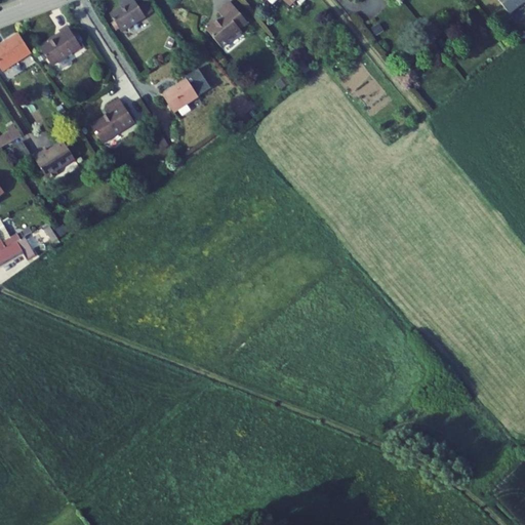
[(120,30),(121,32),(146,16),(134,0),(125,0),(125,1),(127,4),(122,7),(110,14),(114,22),(120,30)]
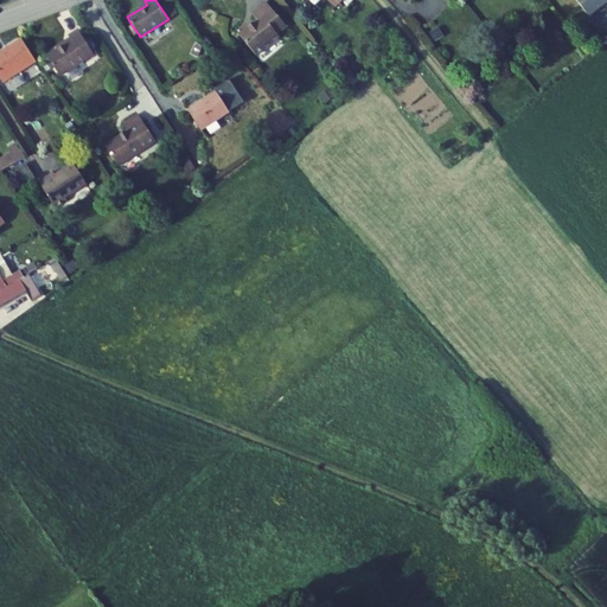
[(606,0),(576,0),(589,16),(606,2),(606,0)]
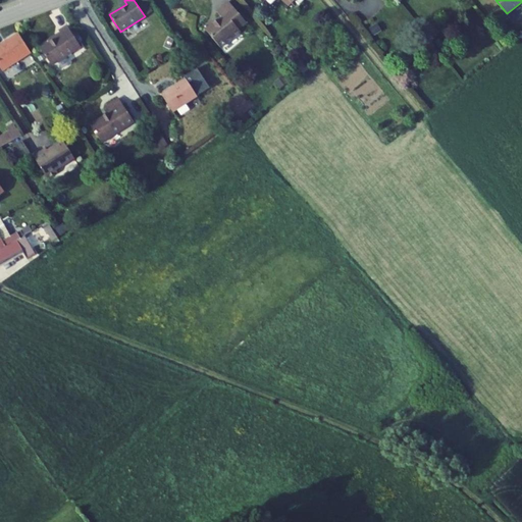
[(206,31),(220,48),(241,31),(239,30),(247,22),(246,22),(241,16),(229,2),(218,12),(221,17),(206,31)]
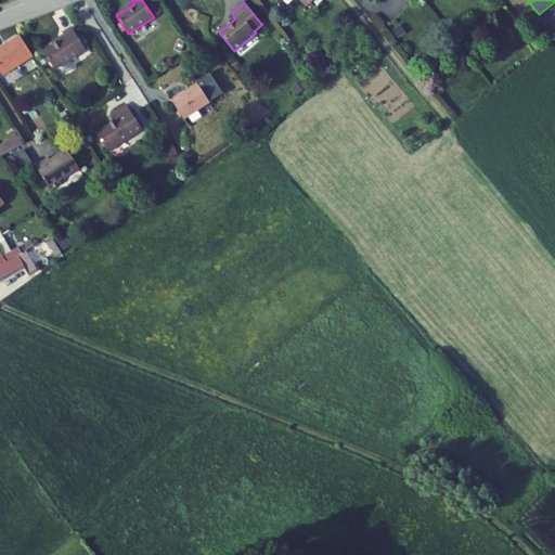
[(398,37),(404,34),(400,26),(394,30),(398,37)]
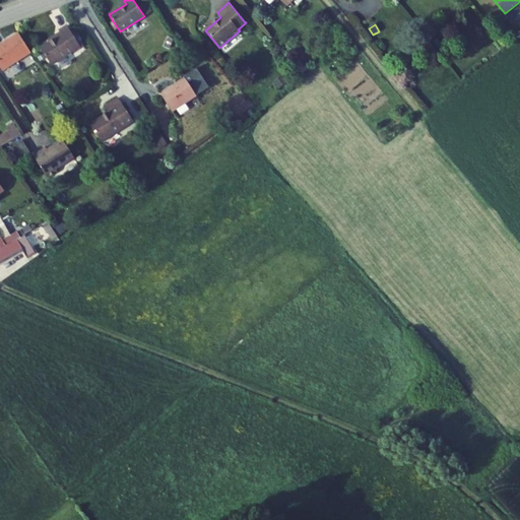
[(52,66),(81,47),(67,26),(59,31),(62,36),(41,49),(52,66)]
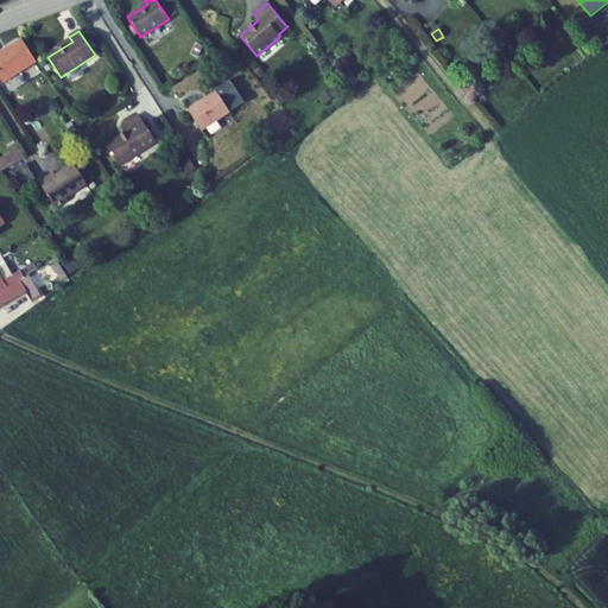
[(499,37),(507,43),(511,38),(502,32),(499,37)]
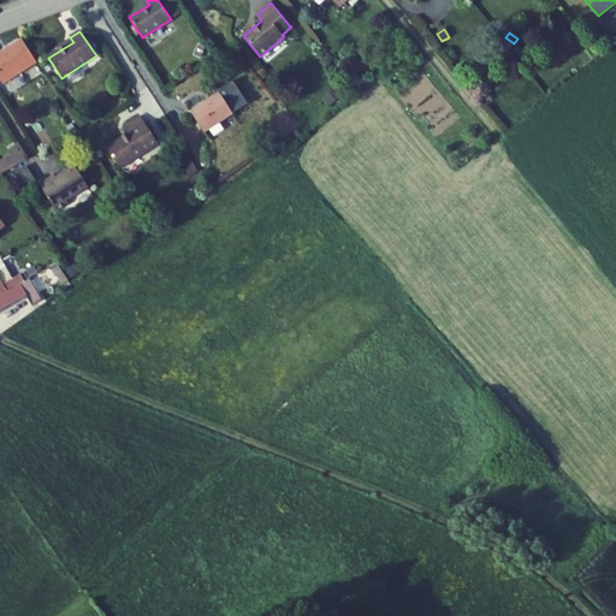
[(0,80),(3,84),(37,63),(23,41),(0,53),(0,80)]
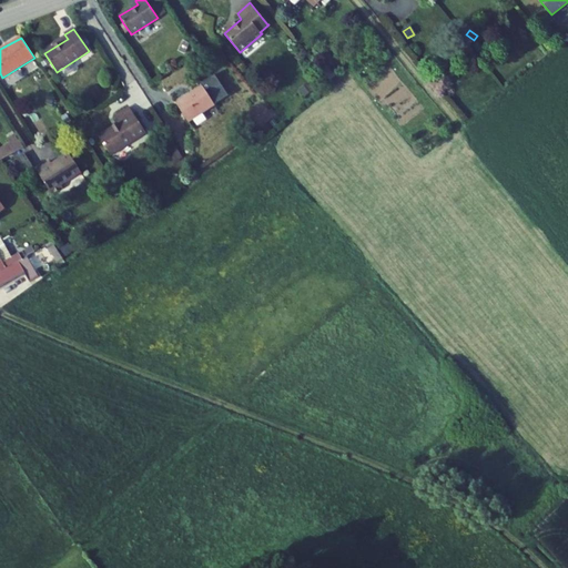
[(180,48),(186,52),(190,43),(183,40),(180,48)]
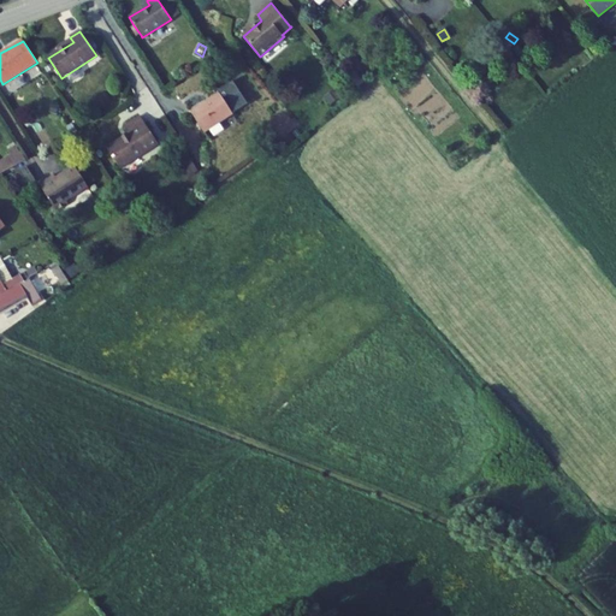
[(220,94),(191,112),(205,132),(248,104),(234,81),(218,90),(220,94)]
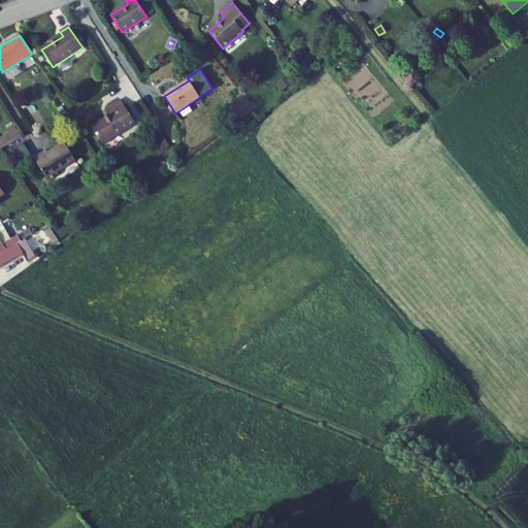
[(284,89),(290,84),(286,78),(279,83),(284,89)]
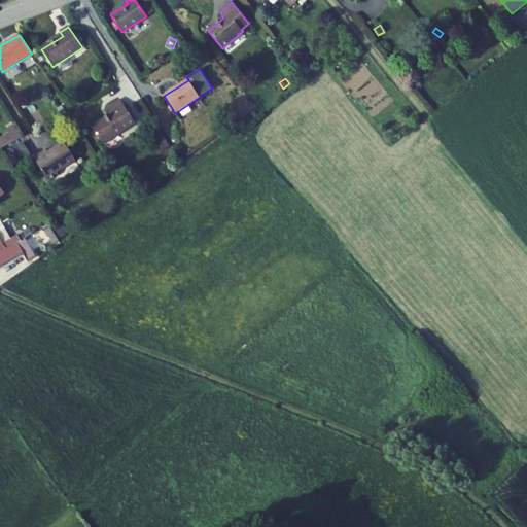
[(103,144),(136,124),(120,99),(107,107),(111,113),(92,126),(103,144)]
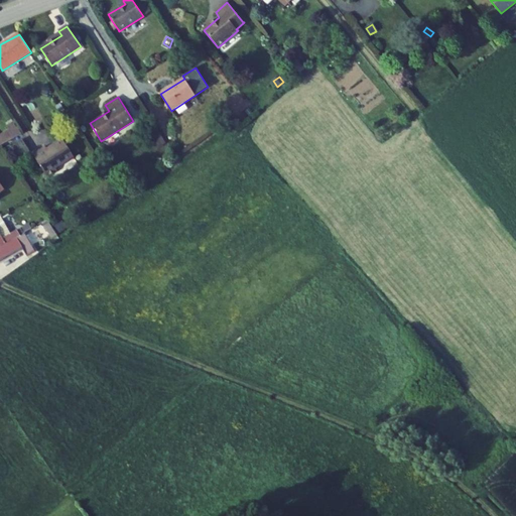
[(0,138),(0,143),(1,146),(22,134),(15,122),(7,126),(10,133),(0,138)]
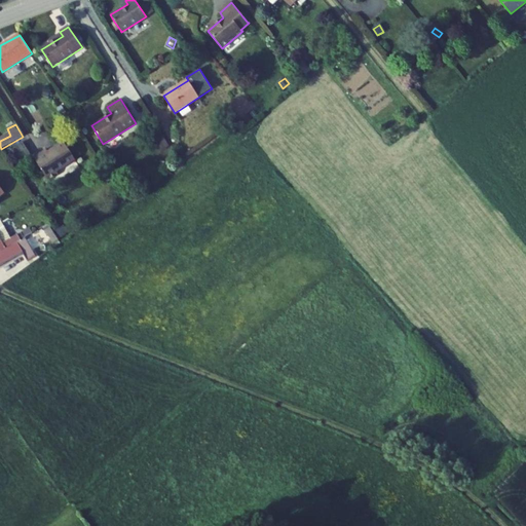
[(46,149),(34,157),(48,181),(59,175),(57,171),(75,159),(64,142),(48,152),(46,149)]
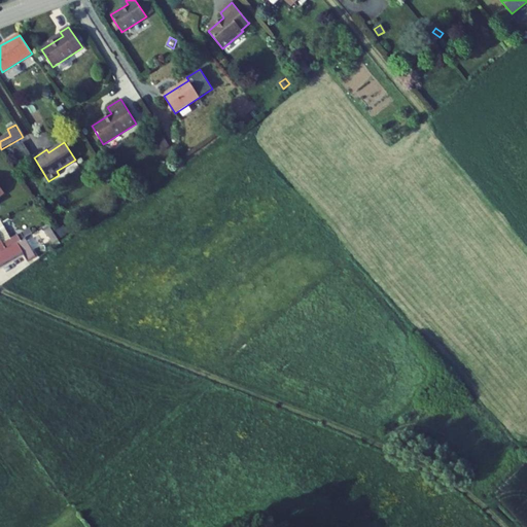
[(0,238),(2,243),(10,239),(0,219),(0,238)]
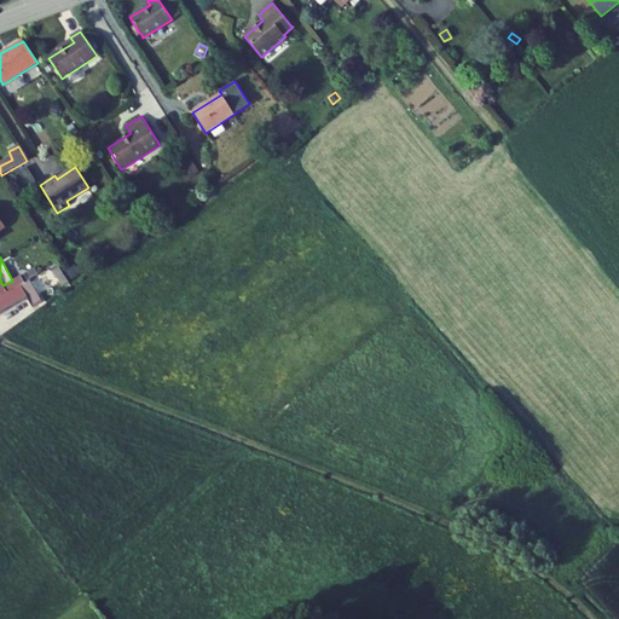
[(57,264),(51,267),(65,290),(71,287),(57,264)]
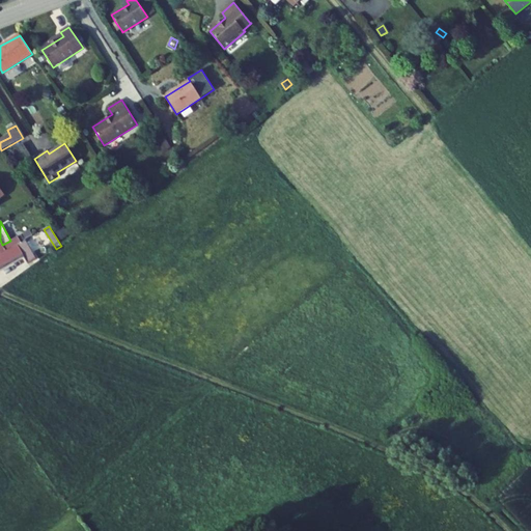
[(21,242),(33,235),(30,230),(18,236),(21,242)]
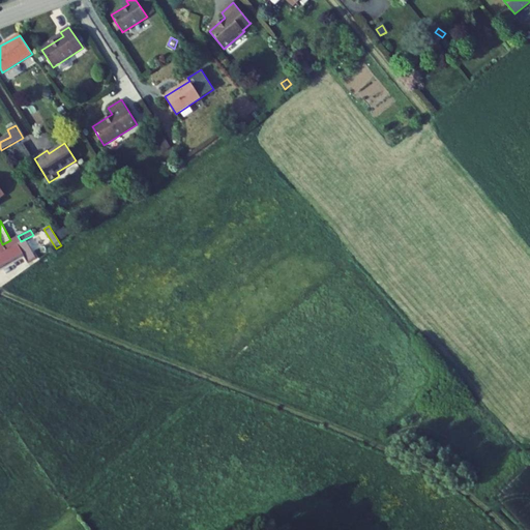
[(0,239),(0,253),(21,241),(18,236),(10,240),(2,244),(0,239)]
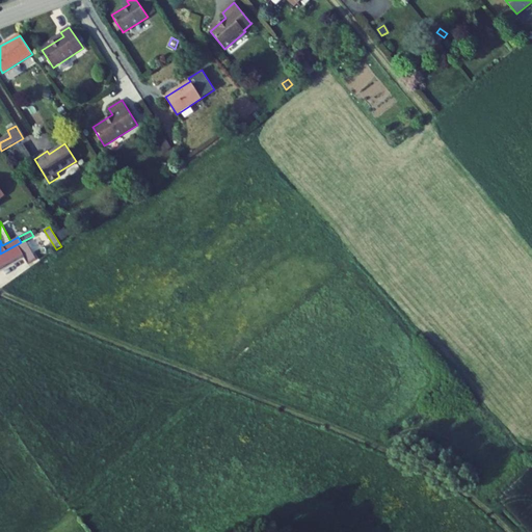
[(28,264),(36,260),(26,240),(0,255),(0,269),(23,256),(28,264)]
